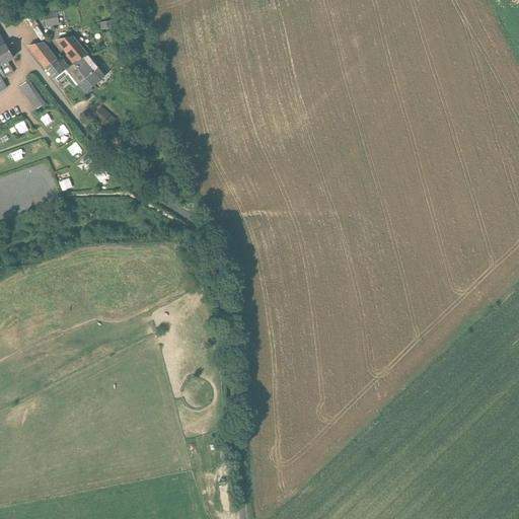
[(56,11),(43,14),(46,28),(59,25),(56,11)]
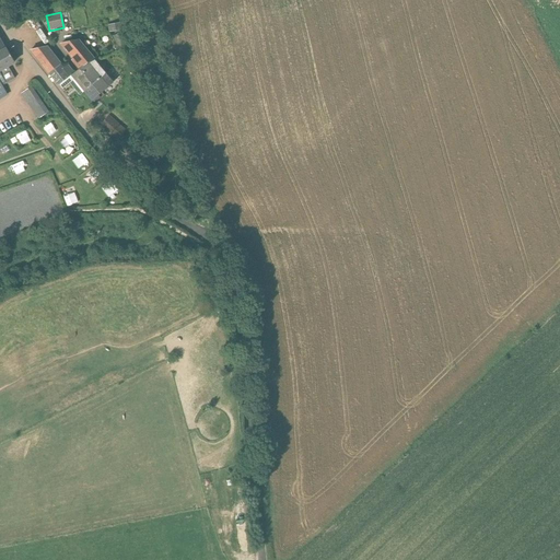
[(119,23),(107,25),(108,33),(121,31),(119,23)]
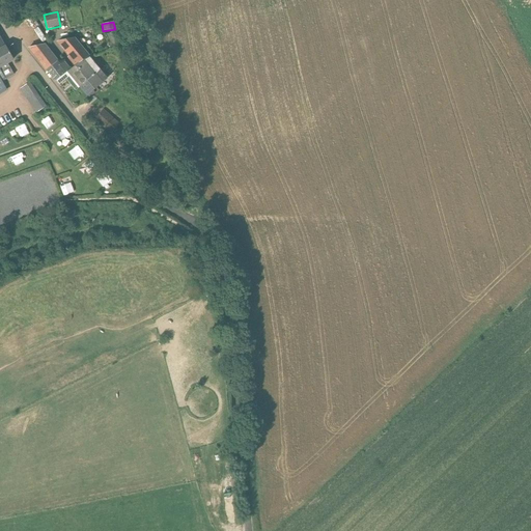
[(115,30),(107,34),(112,46),(120,40),(115,30)]
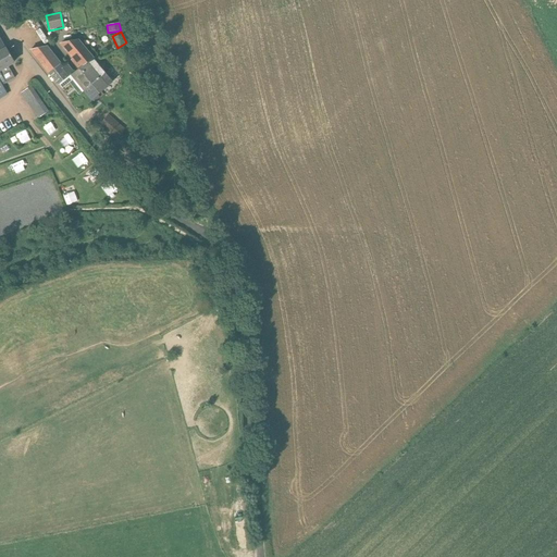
[(79,69),(93,60),(76,40),(62,42),(75,59),(73,61),(79,69)]
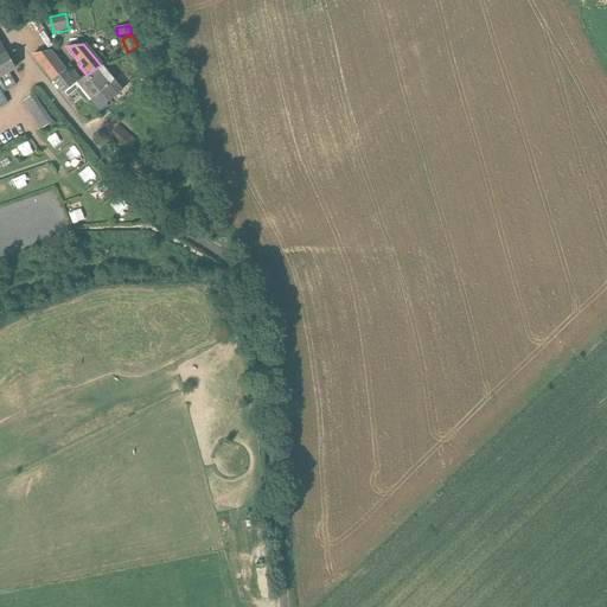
[(0,103),(6,101),(2,94),(6,91),(17,85),(8,72),(16,68),(7,53),(5,55),(0,45),(0,103)]
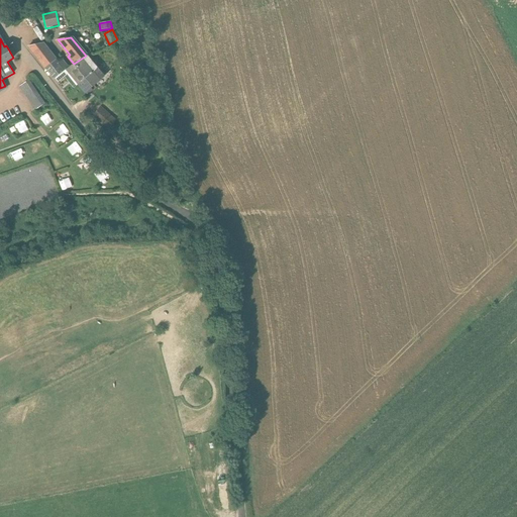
[(55,60),(45,49),(34,53),(45,67),(55,60)]
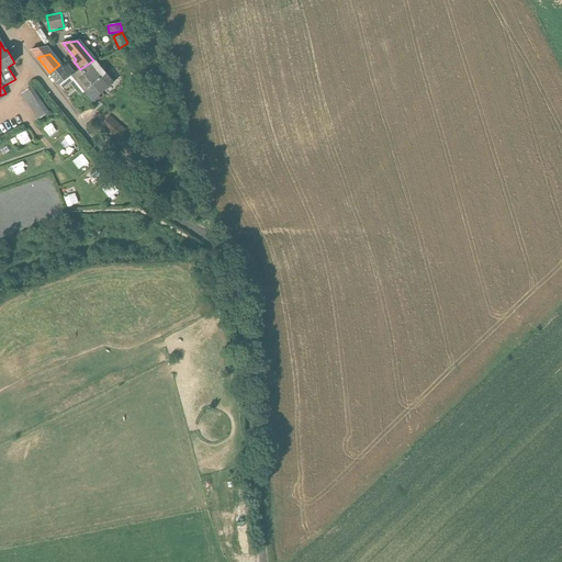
[(109,87),(101,78),(105,75),(93,60),(80,69),(75,74),(74,71),(70,75),(71,76),(75,79),(83,71),(94,83),(85,91),(92,101),(109,87)]
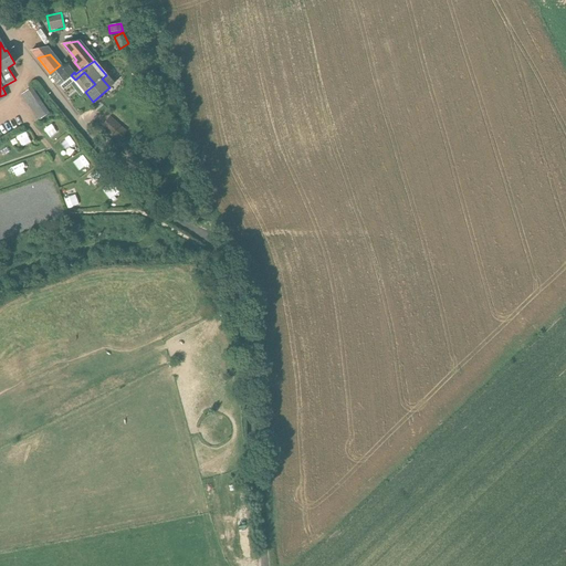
[(71,75),(74,72),(67,64),(60,65),(50,73),(60,86),(72,76),(71,75)]
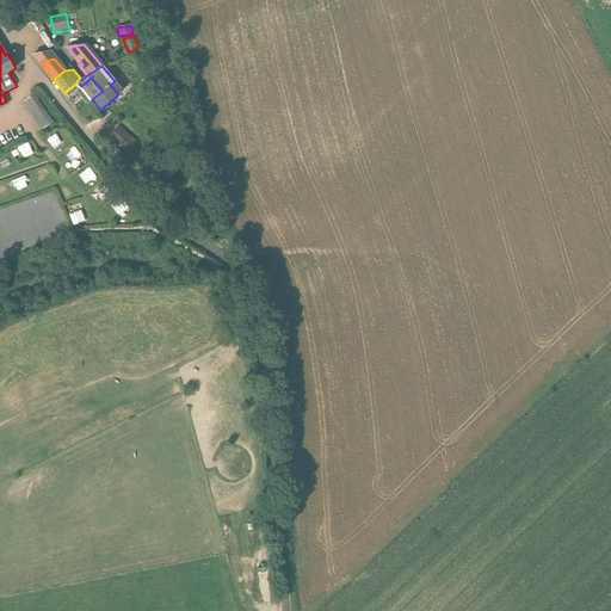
[(81,86),(92,99),(103,91),(91,78),(81,86)]
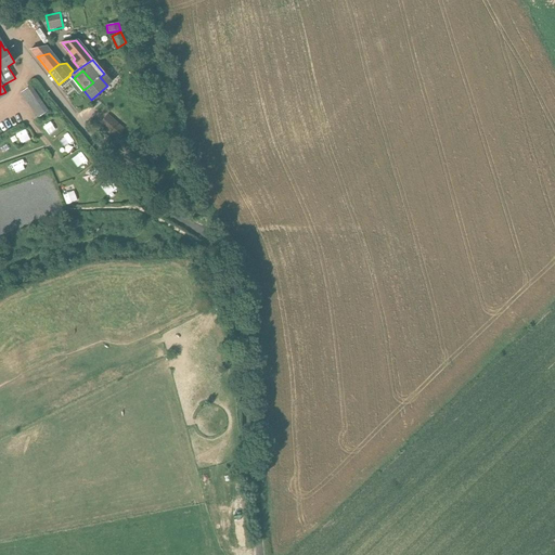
[(22,92),(39,117),(48,112),(30,87),(22,92)]
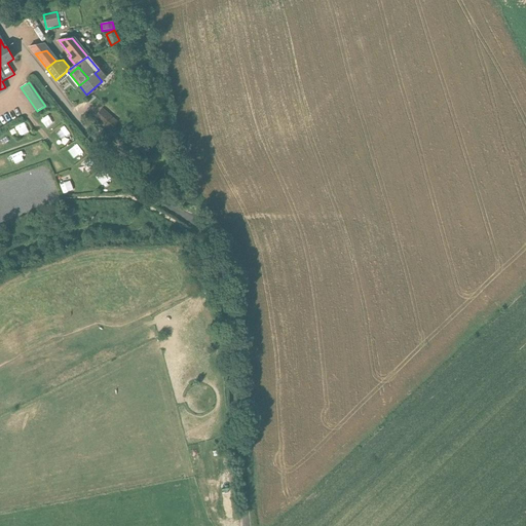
[(116,123),(102,110),(96,117),(110,129),(116,123)]
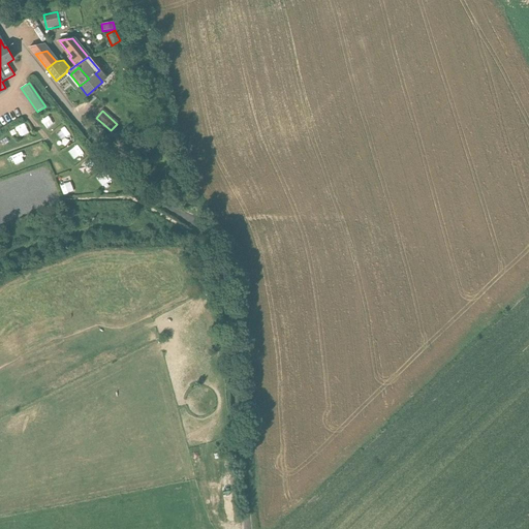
[(44,119),(48,128),(56,124),(53,116),(44,119)]
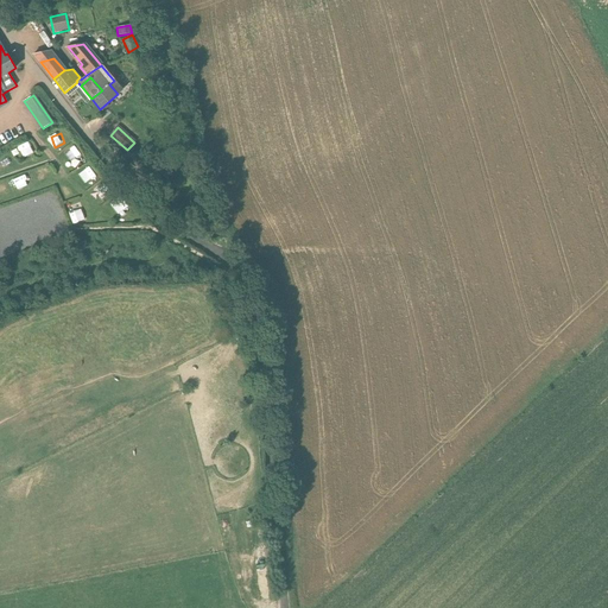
[(25,158),(35,153),(30,141),(19,146),(25,158)]
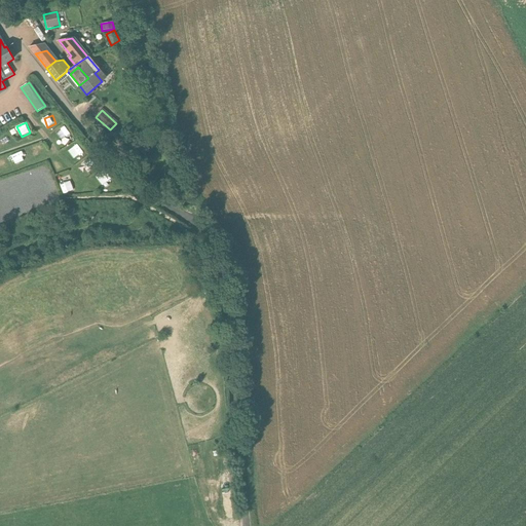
[(15,163),(24,160),(22,151),(12,154),(15,163)]
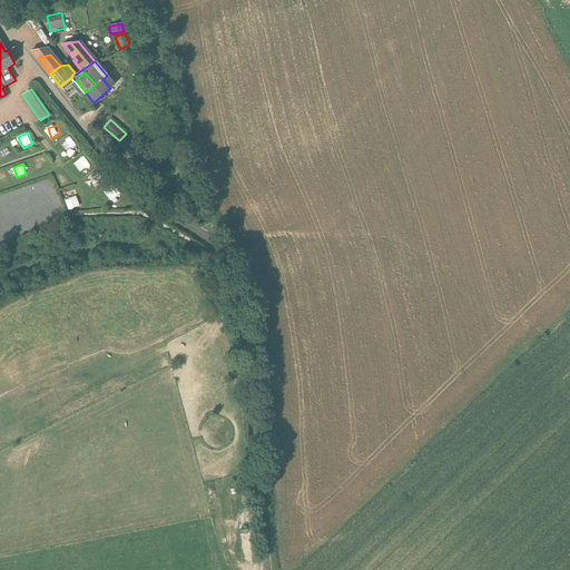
[(114,183),(105,190),(115,203),(124,195),(114,183)]
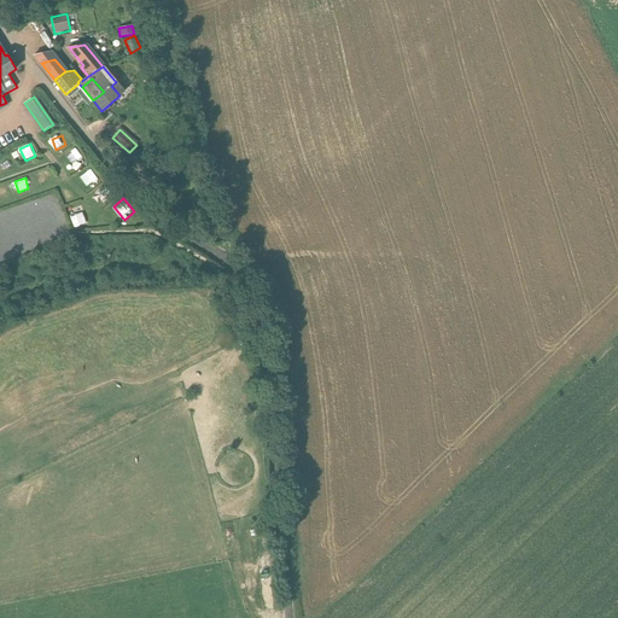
[(85,210),(73,215),(77,228),(89,223),(85,210)]
